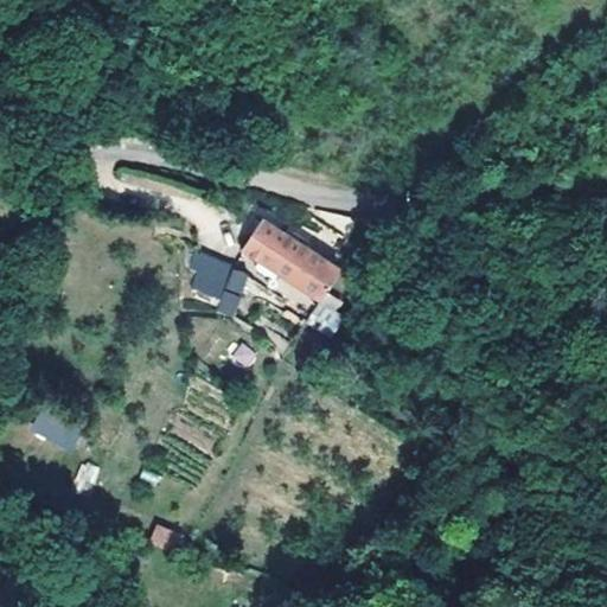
[(225,263),(280,292),(296,262),(243,232),(225,263)]
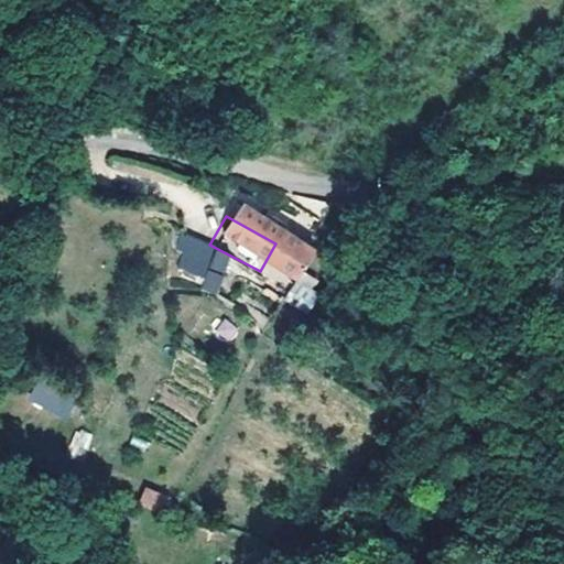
[(230,344),(239,327),(221,317),(213,334),(230,344)]
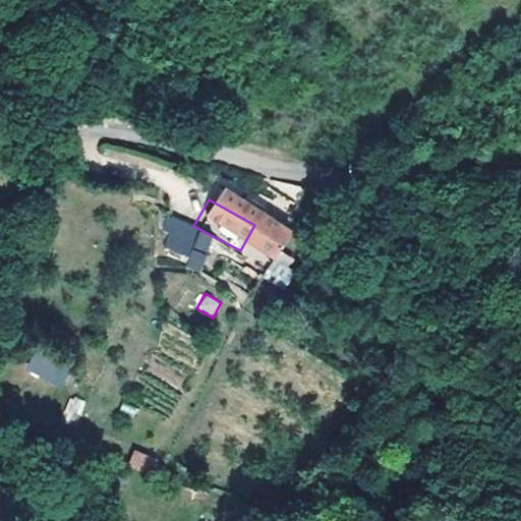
[(61,386),(69,364),(34,350),(25,371),(61,386)]
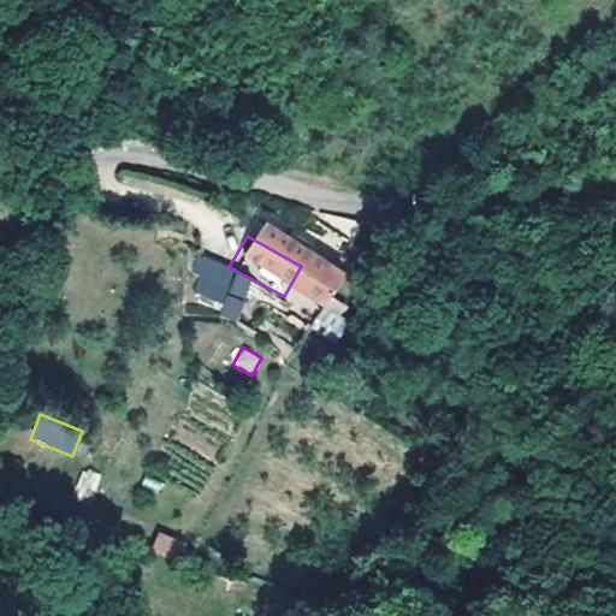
[(80,469),(77,495),(96,497),(99,472),(80,469)]
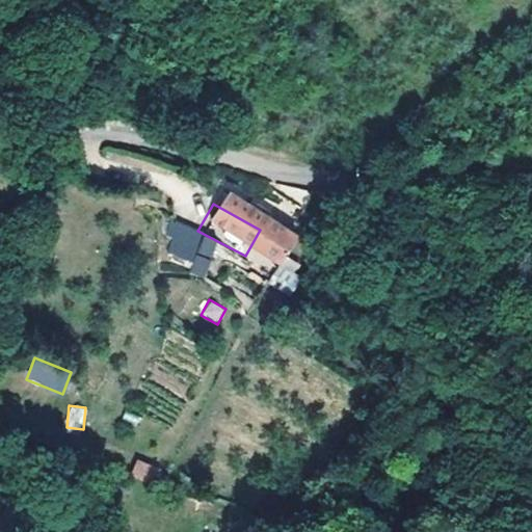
[(154,483),(159,468),(135,459),(130,475),(154,483)]
